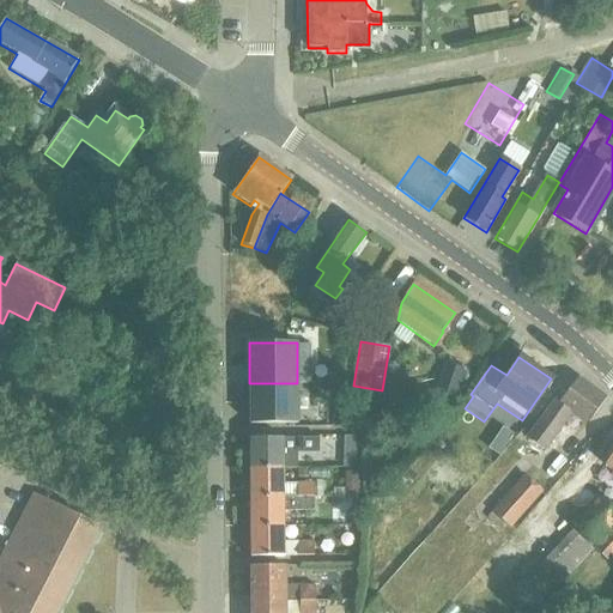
[(435,392),(456,399),(466,370),(444,363),(435,392)]
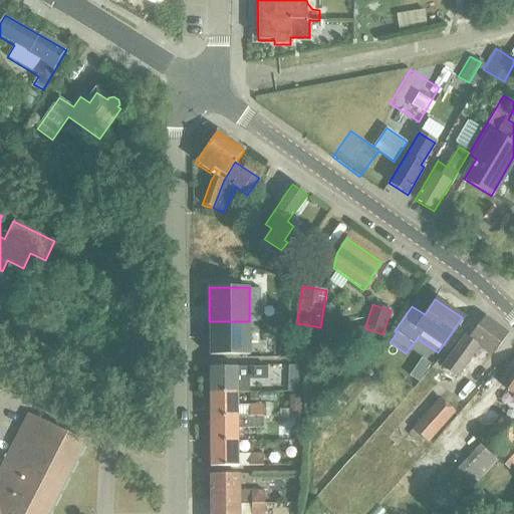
[(492,355),(508,333),(484,316),(474,330),(470,327),(442,366),(457,377),(478,346),(492,355)]
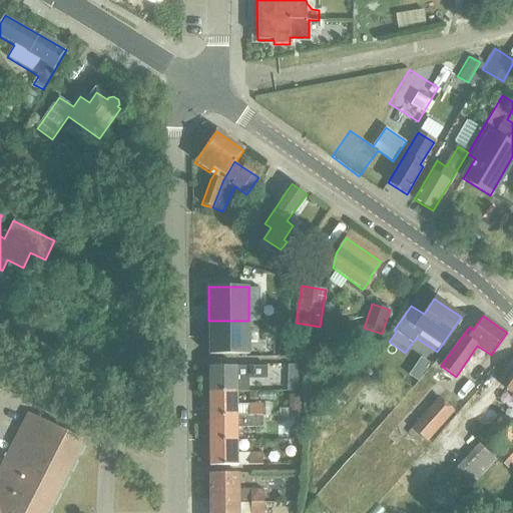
[(249,355),(248,321),(208,321),(209,355),(249,355)]
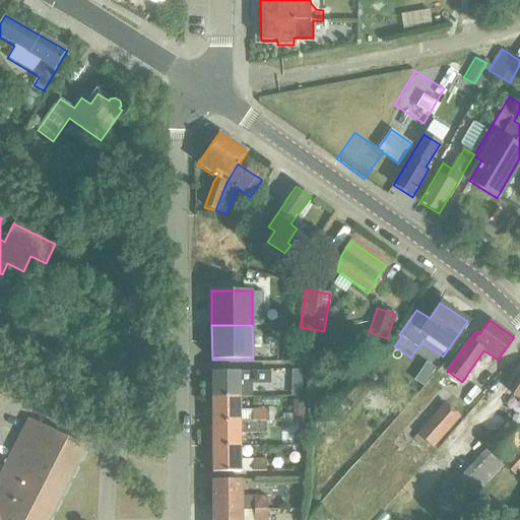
[(291,370),(291,382),(304,382),(304,370),(291,370)]
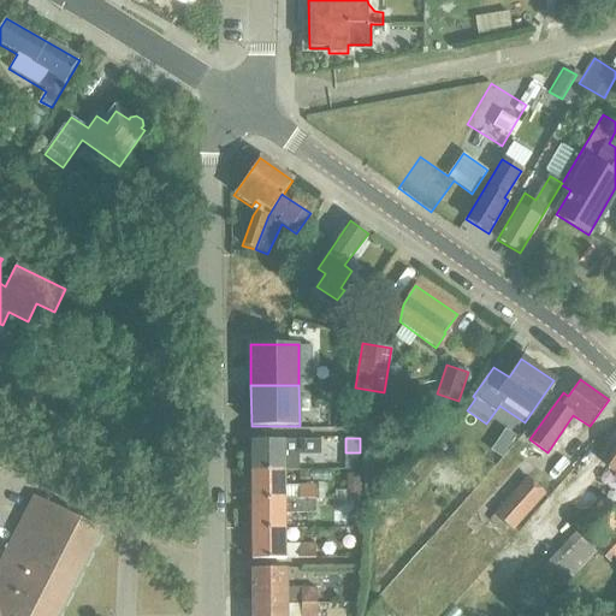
[(284,440),(252,440),(252,471),(284,471),(298,471),(298,455),(321,455),(321,439),(284,440)]
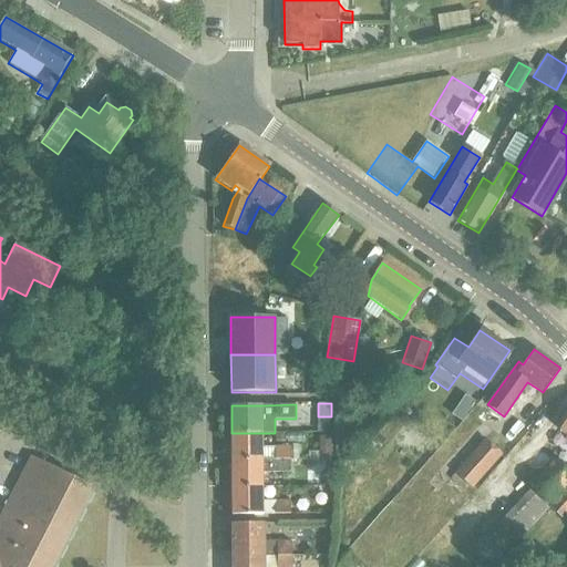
[(232,433),(232,460),(261,460),(290,460),(290,446),(261,446),(261,433),(232,433)]
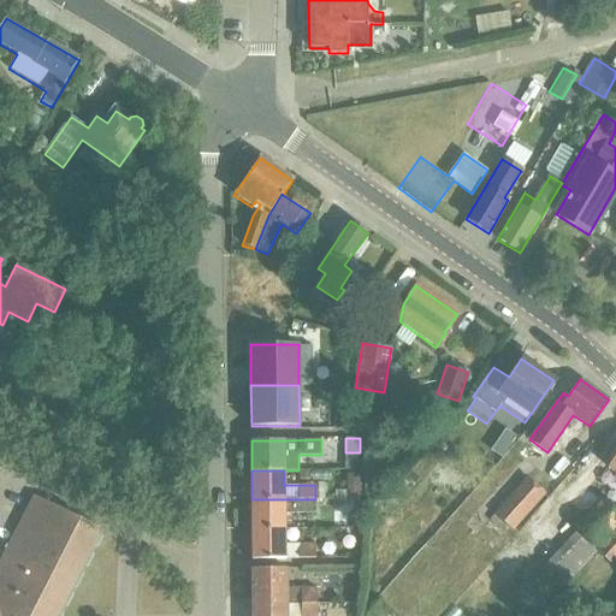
[(545,495),(526,478),(495,514),(513,531),(545,495)]
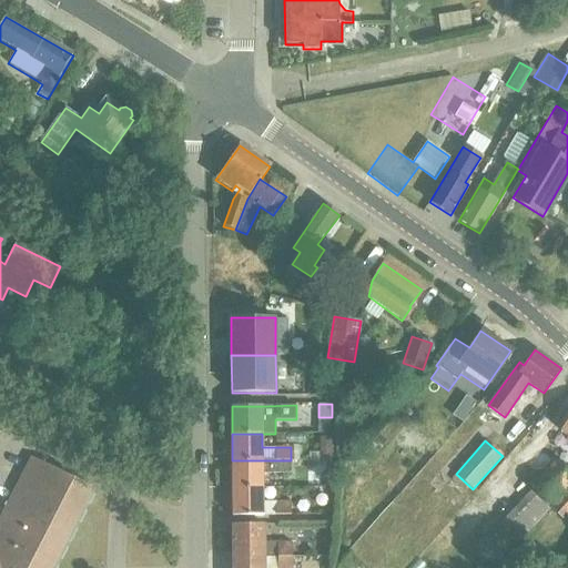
[(383,462),(397,464),(399,445),(385,444),(383,462)]
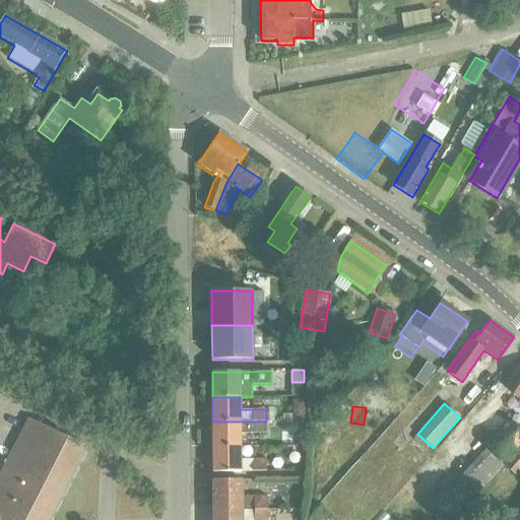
[(50,519),(86,450),(29,421),(0,479),(0,519),(50,519)]
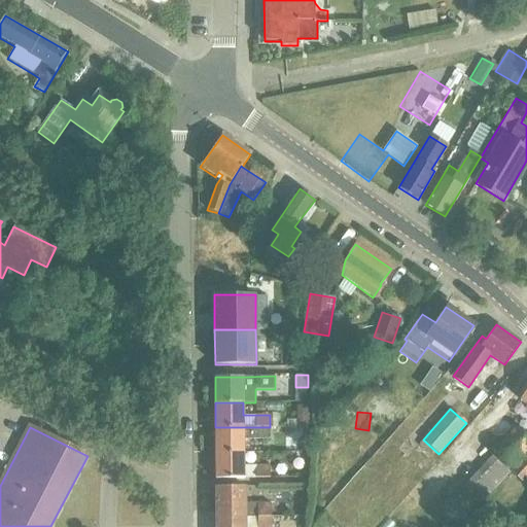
[(270,427),(243,427),(215,427),(215,453),(243,452),(243,440),(270,440),(270,427)]
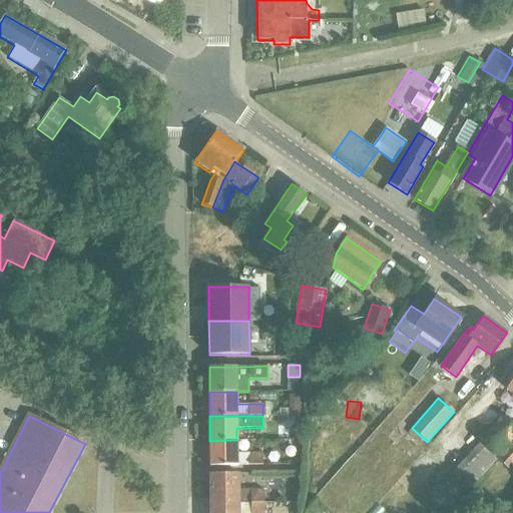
[(512,446),(512,420),(511,423),(504,417),(485,437),(502,453),(497,459),(499,462),(512,446)]
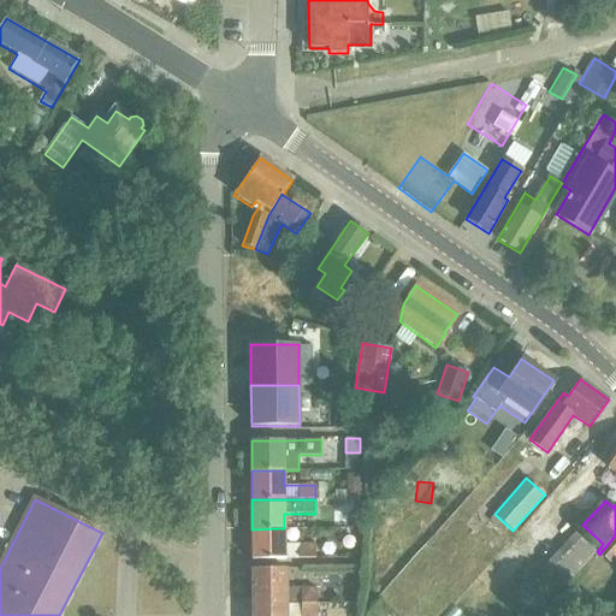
[(284,528),(252,529),(252,560),(315,558),(315,544),(285,544),(284,528)]
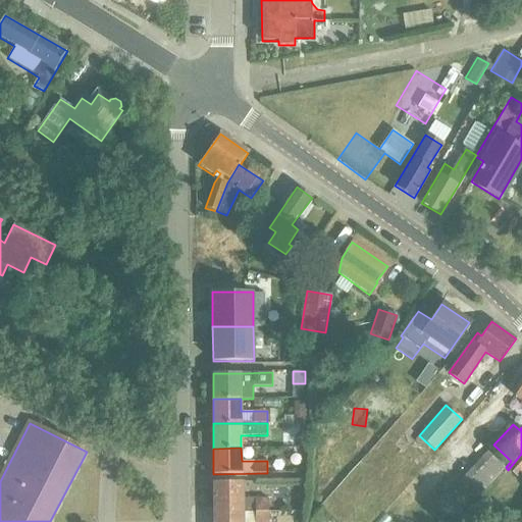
[(489,448),(471,468),(457,482),(474,499),(508,464),(489,448)]
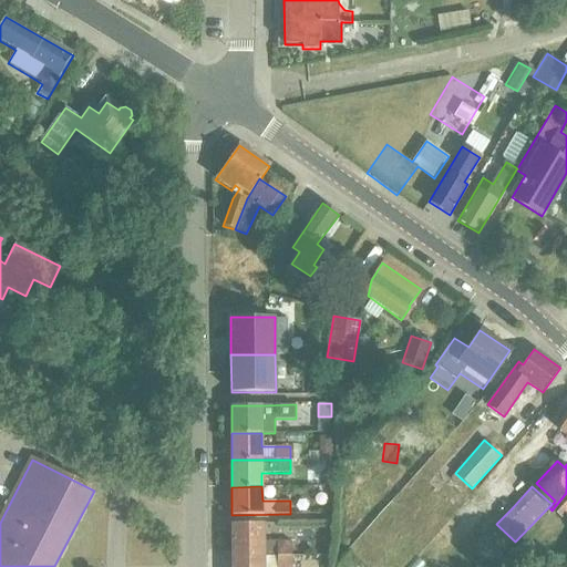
[(566,493),(552,511),(559,517),(566,509),(566,493)]
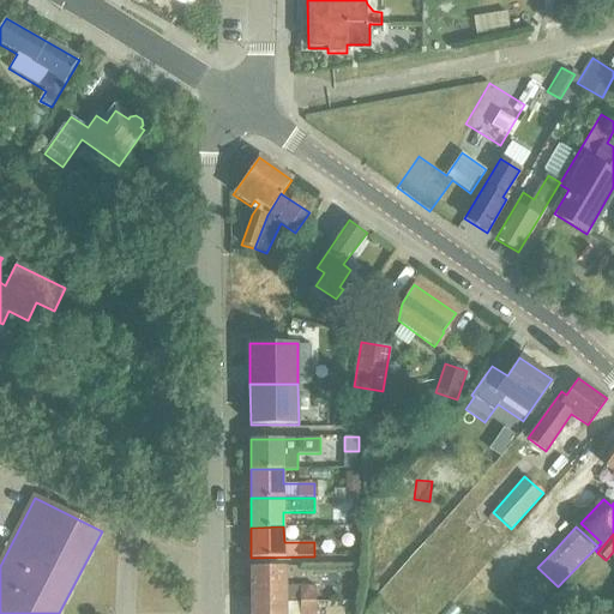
[(251,567),(251,602),(315,602),(315,587),(286,587),(286,566),(251,567)]
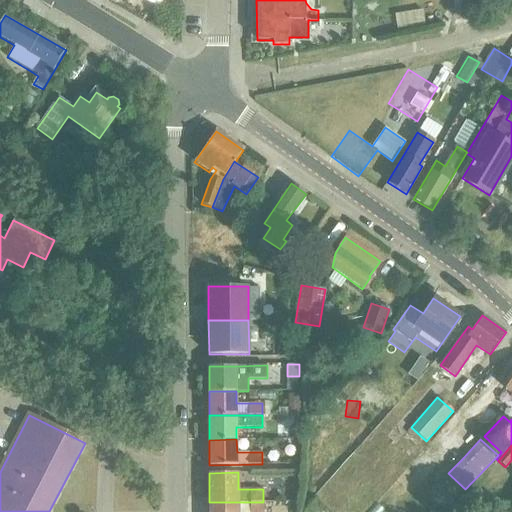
[(398,511),(410,482),(396,476),(385,506),(398,511)]
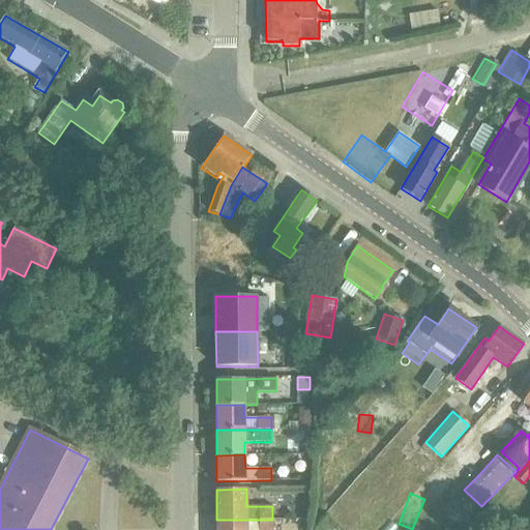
[(469,529),(468,529),(484,529),(497,517),(487,508),(469,529)]
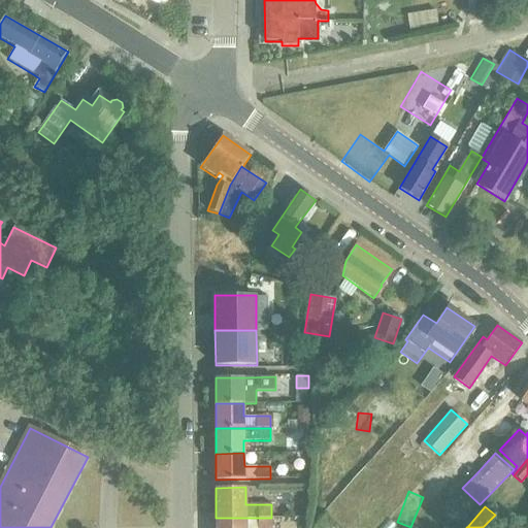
[(270,527),(271,518),(216,518),(216,527),(270,527)]
